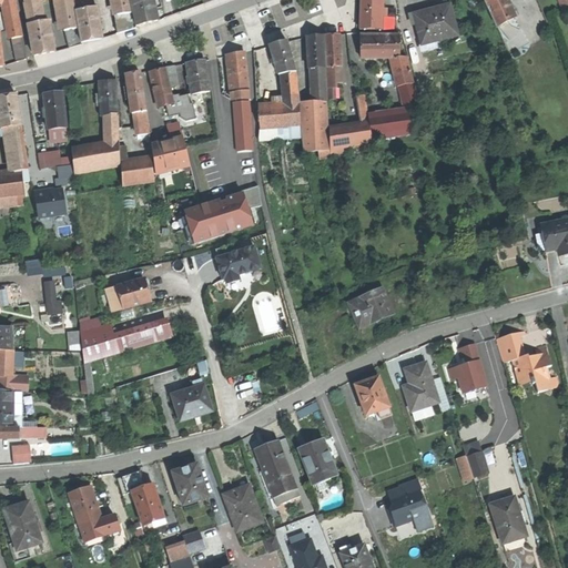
[(13,0),(3,0),(8,17),(17,16),(13,0)]
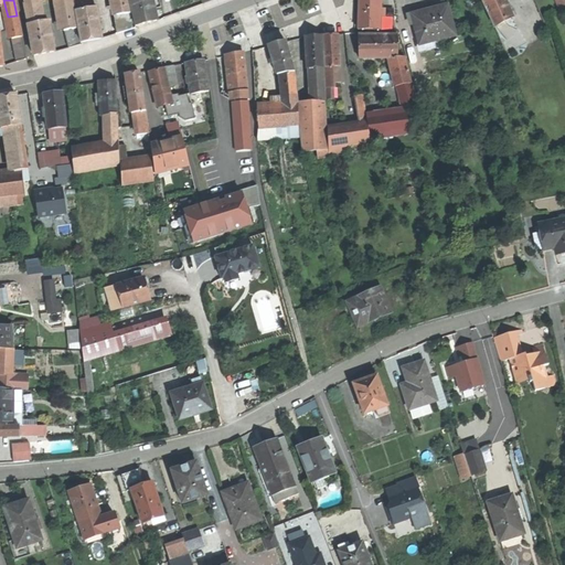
[(35,0),(22,0),(28,24),(40,22),(35,0)]
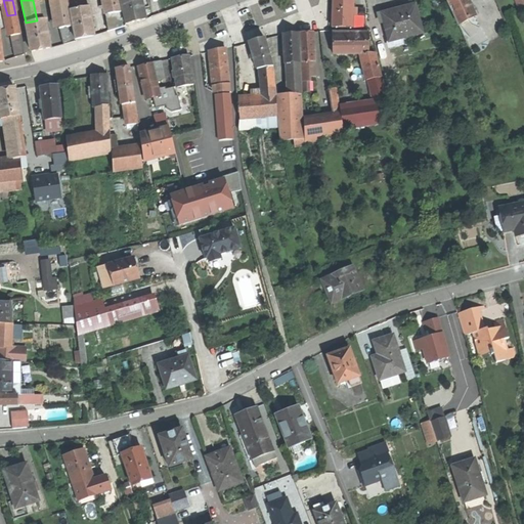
[(54,0),(59,28),(60,28),(72,27),(67,0),(54,0)]
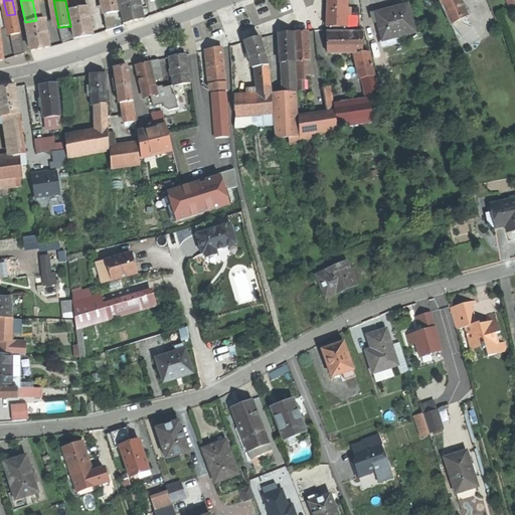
[(117,0),(104,0),(107,14),(119,12),(117,0)]
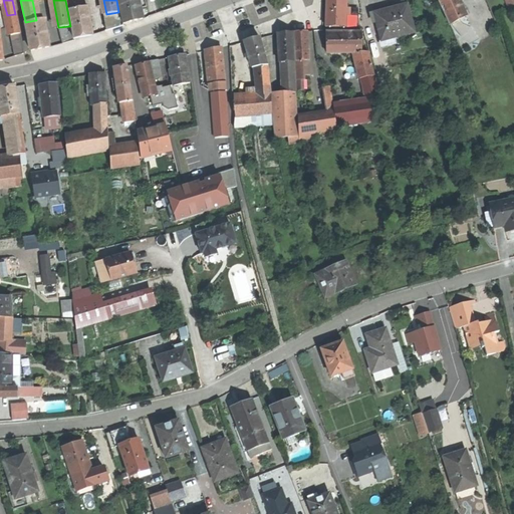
[(117,0),(123,23),(135,20),(143,18),(141,8),(139,0),(117,0)]
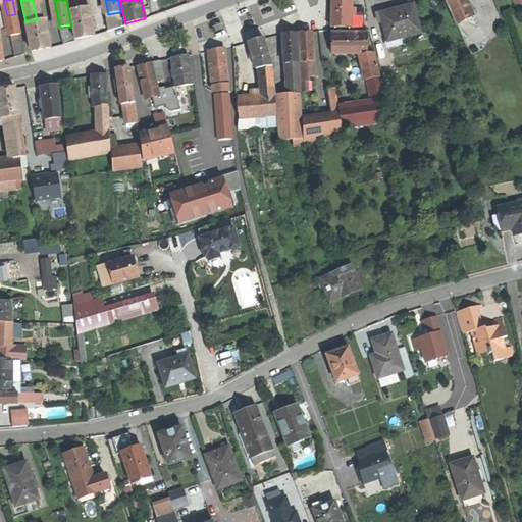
[(352,0),(331,0),(331,6),(330,28),(351,29),(352,0)]
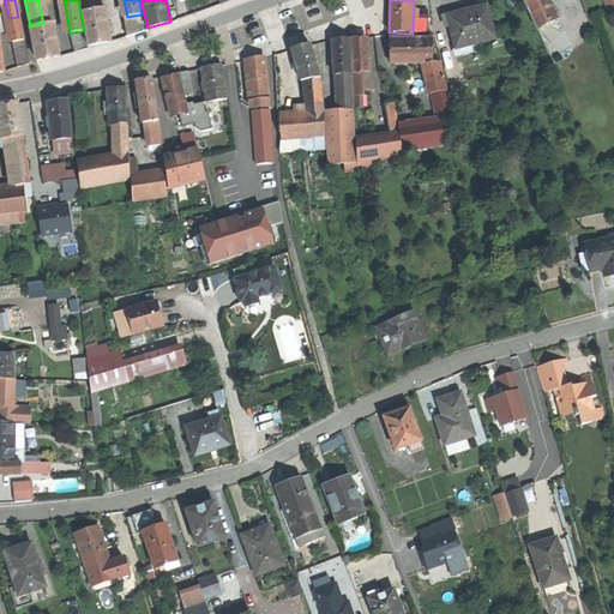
[(543,0),(523,0),(536,25),(555,16),(549,4),(546,5),(543,0)]
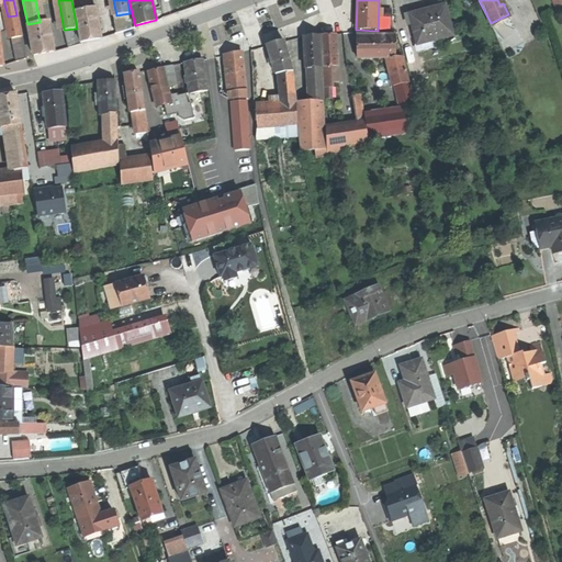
[(561,0),(552,0),(559,14),(561,12),(561,0)]
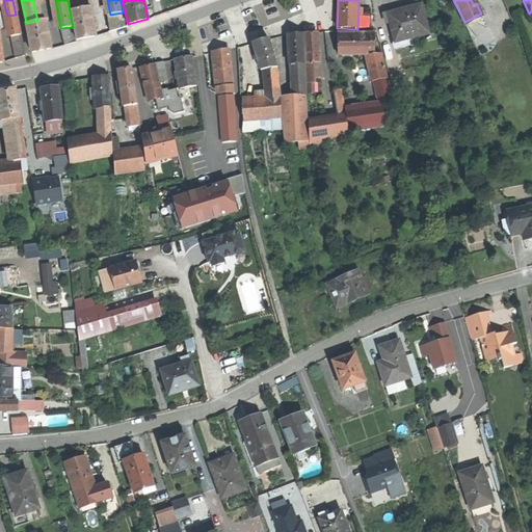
[(90,6),(71,9),(77,40),(88,36),(96,35),(90,6)]
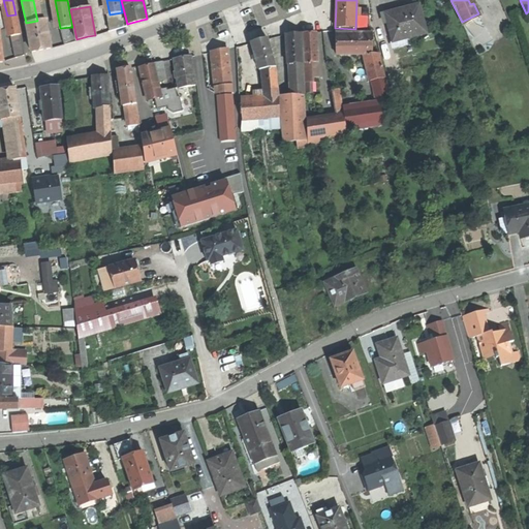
[(396,12),(384,16),(392,42),(396,41),(398,48),(406,45),(404,39),(426,34),(418,6),(415,7),(396,12)]
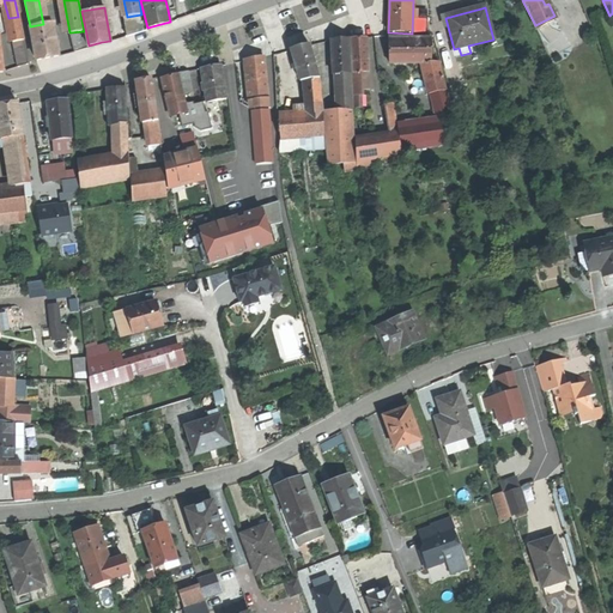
[(127,17),(123,18),(127,36),(144,31),(141,14),(127,17)]
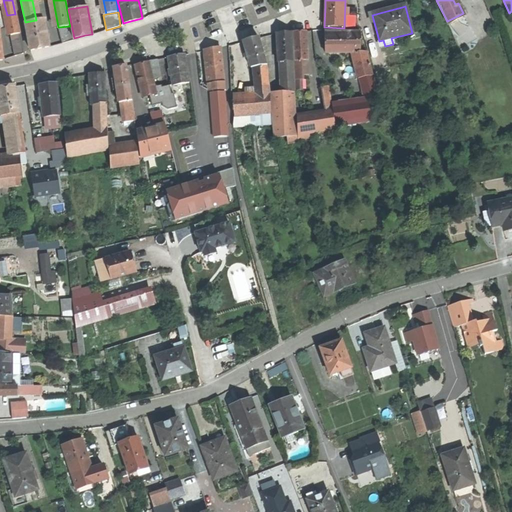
[(15,14),(7,15),(11,36),(19,34),(16,14),(15,14)]
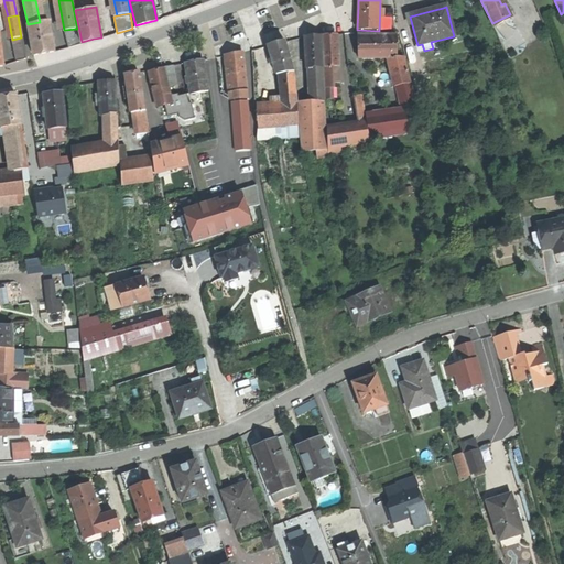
[(40,22),(28,24),(33,55),(45,53),(54,52),(47,21),(40,22)]
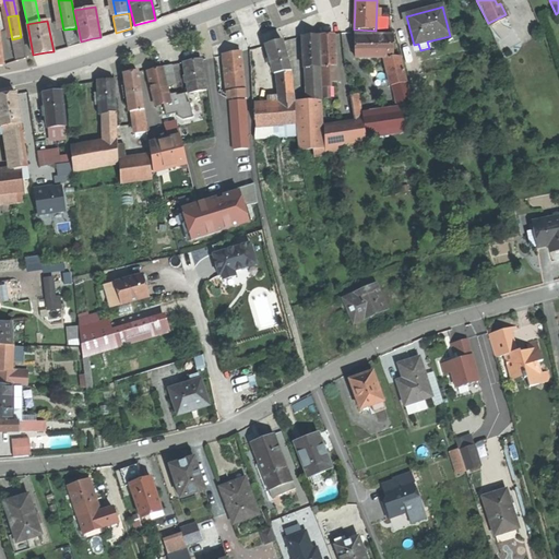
[(496,27),(485,31),(491,57),(502,54),(496,27)]
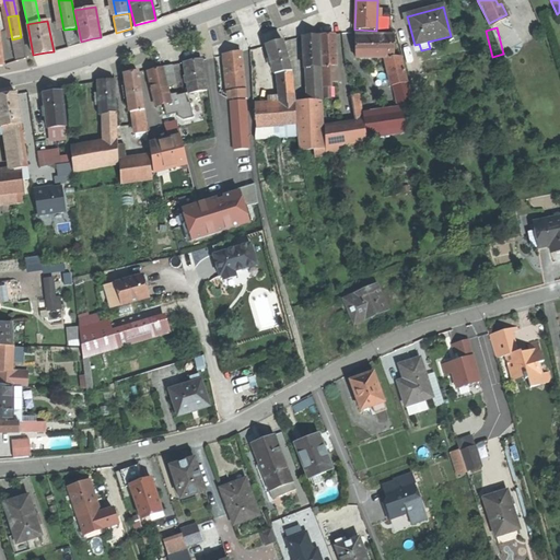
[(77,28),(65,30),(68,47),(79,44),(77,28)]
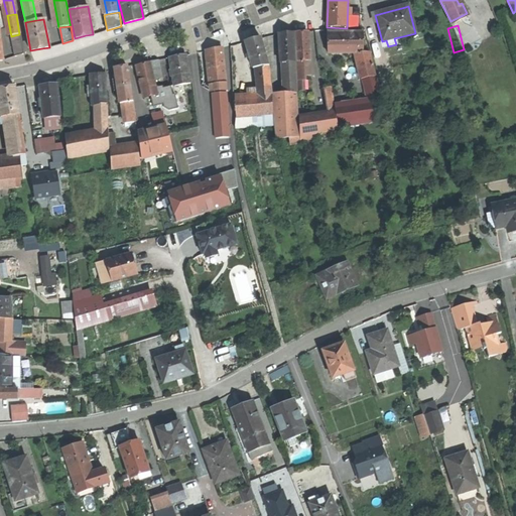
[(465,44),(479,38),(474,26),(460,31),(465,44)]
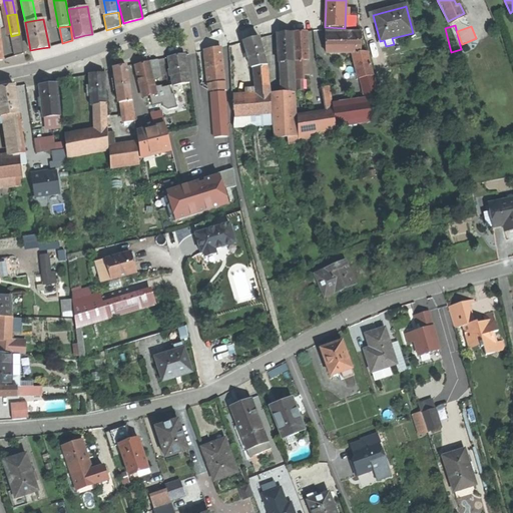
[(302,32),(295,33),(296,62),(308,61),(306,31),(302,32)]
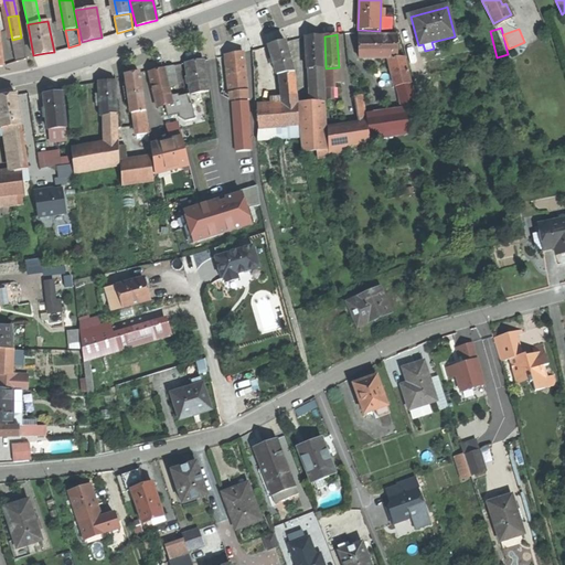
[(398,35),(359,36),(358,59),(388,59),(397,59),(397,57),(398,35)]
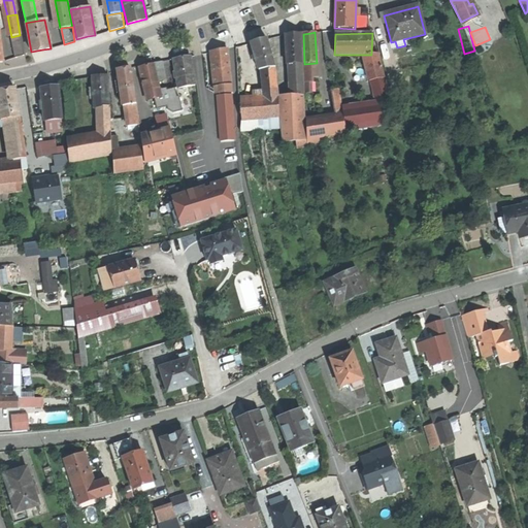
[(293,35),(286,35),(287,65),(289,65),(302,64),(301,34),(293,35)]
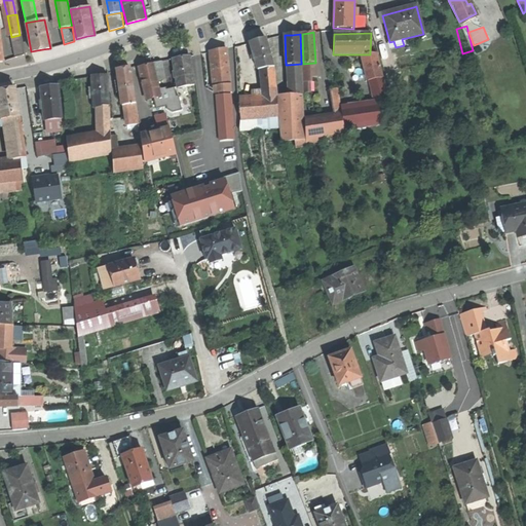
[(20,35),(11,37),(15,58),(24,55),(20,35)]
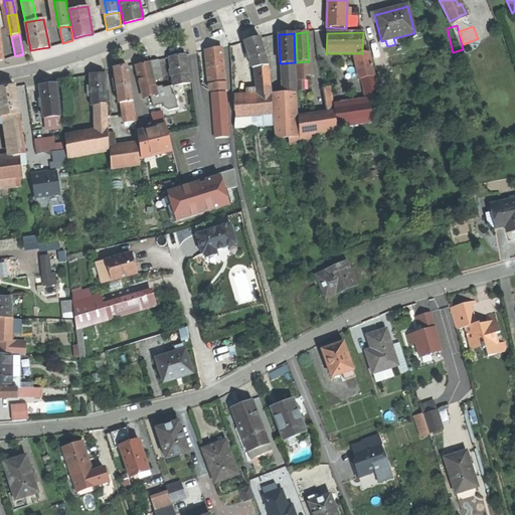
[(253,40),(244,43),(252,69),(256,68),(268,66),(261,39),(253,40)]
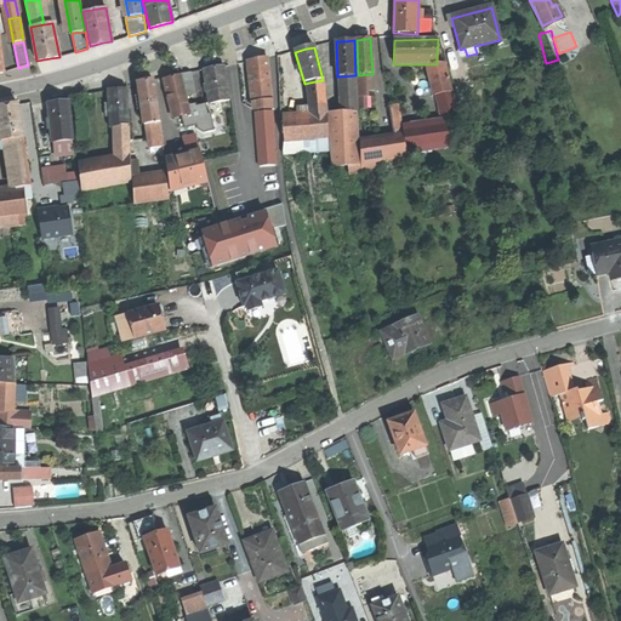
[(257,60),(248,62),(252,102),(272,100),(267,58),(257,60)]
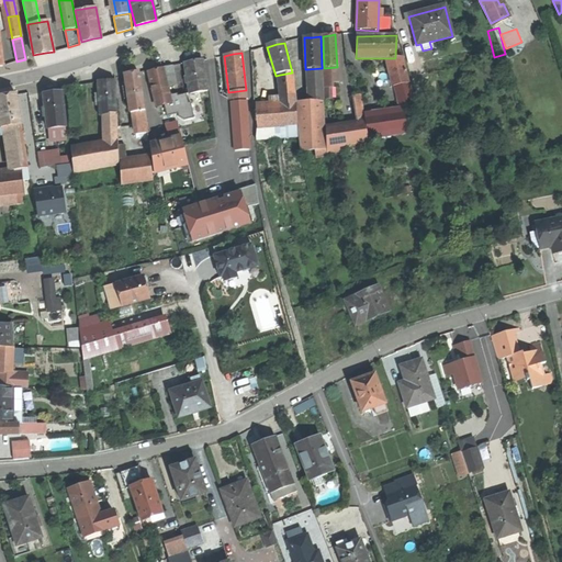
[(395,58),(386,58),(392,88),(393,88),(409,86),(403,57),(395,57),(395,58)]
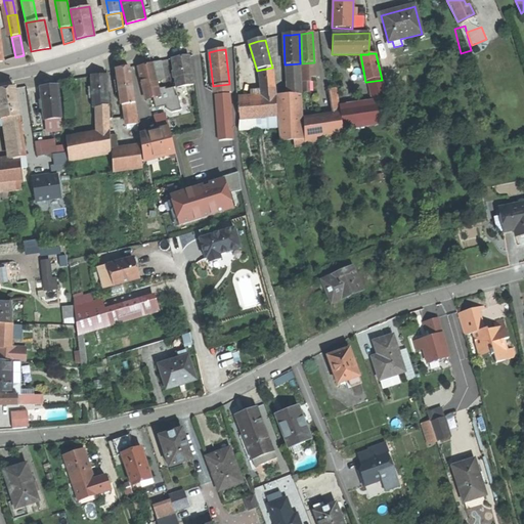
[(182,57),(172,58),(177,87),(182,86),(193,84),(189,55),(182,57)]
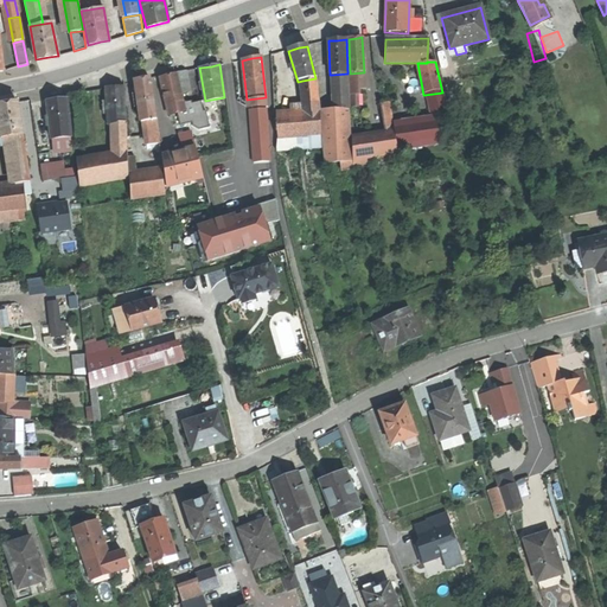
[(186,70),(177,72),(179,83),(187,81),(186,70)]
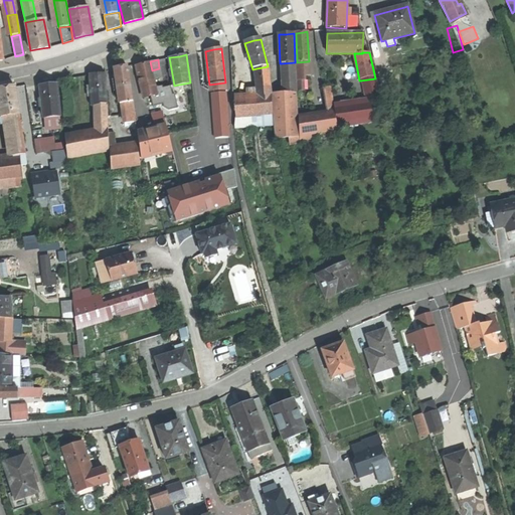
[(309,61),(297,62),(298,81),(304,81),(305,81),(305,76),(311,76),(310,61),(309,61)]
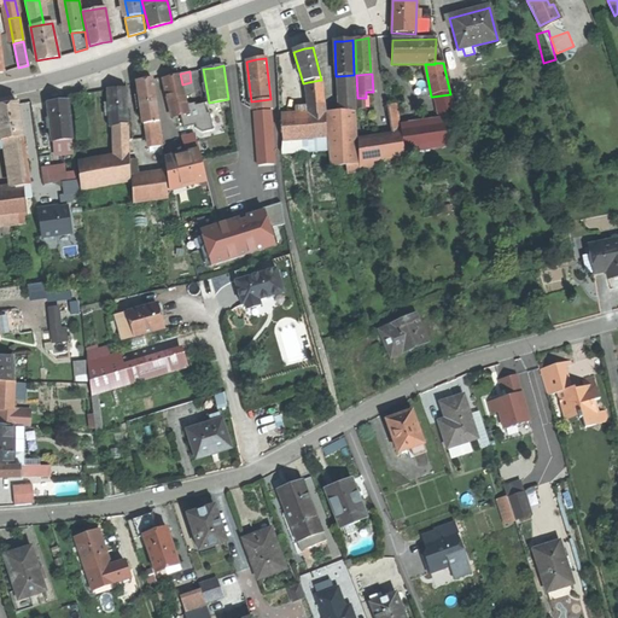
[(354,75),(338,76),(339,82),(340,92),(343,111),(343,114),(355,111),(354,75)]
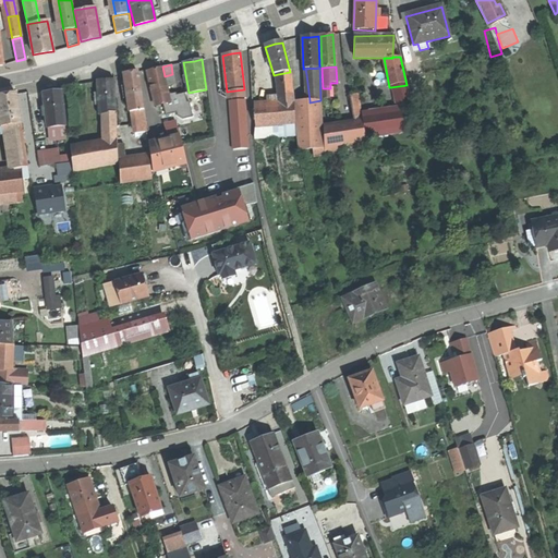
[(156,70),(147,72),(156,104),(168,100),(162,69),(156,70)]
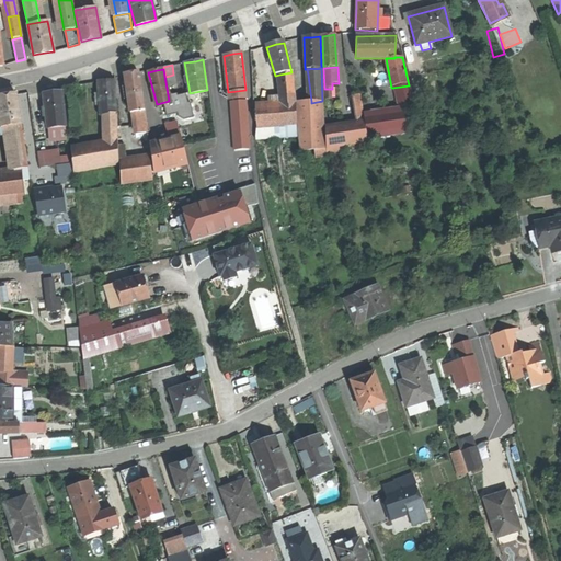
[(292,72),(279,75),(282,99),(283,104),(295,103),(292,72)]
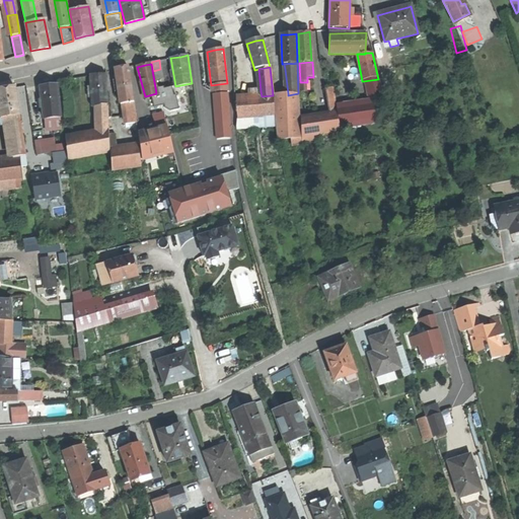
[(123,68),(116,69),(116,75),(119,91),(120,104),(124,103),(133,102),(128,68),(123,68)]
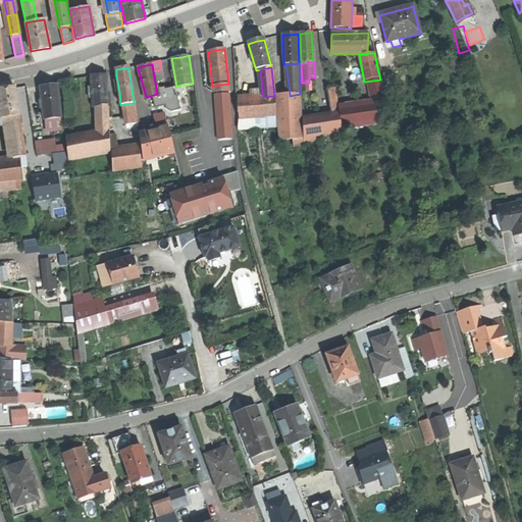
[(161,69),(154,71),(156,80),(163,79),(161,69)]
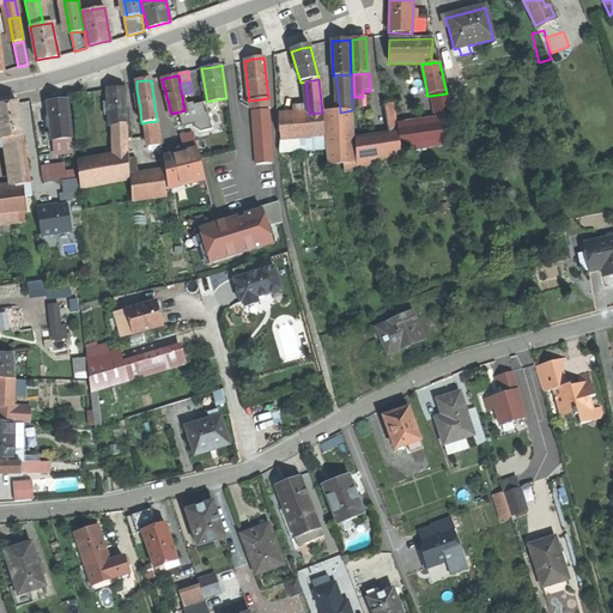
[(115,89),(107,90),(109,126),(114,126),(126,123),(125,89),(115,89)]
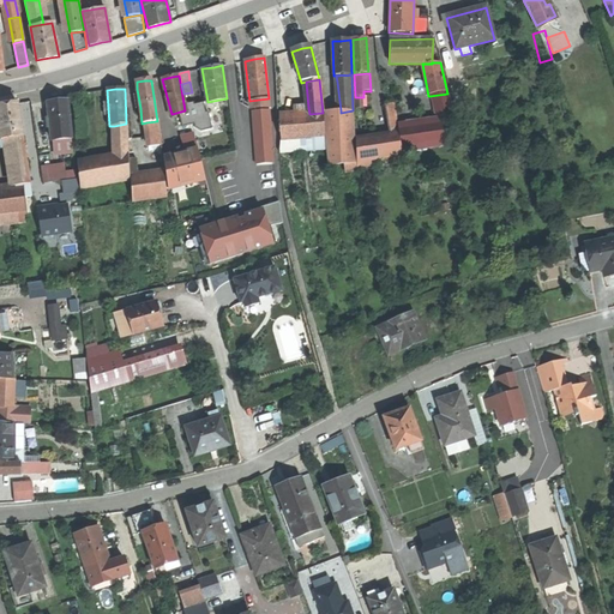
[(447,94),(429,96),(437,121),(441,120),(444,132),(447,132),(446,120),(455,119),(447,94)]
